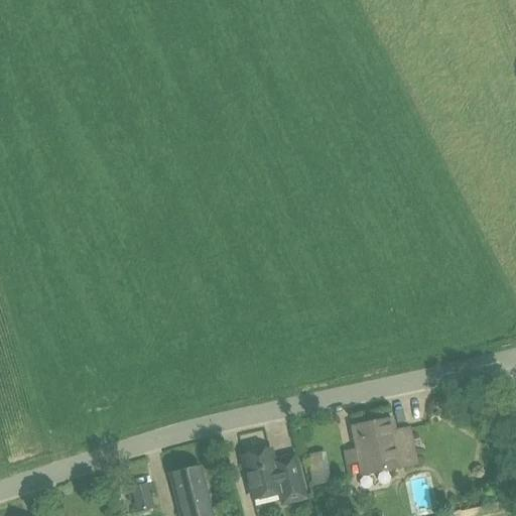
[(359,462),(361,475),(415,464),(407,428),(393,431),(391,419),(352,427),(356,449),(344,453),(347,464),(359,462)]
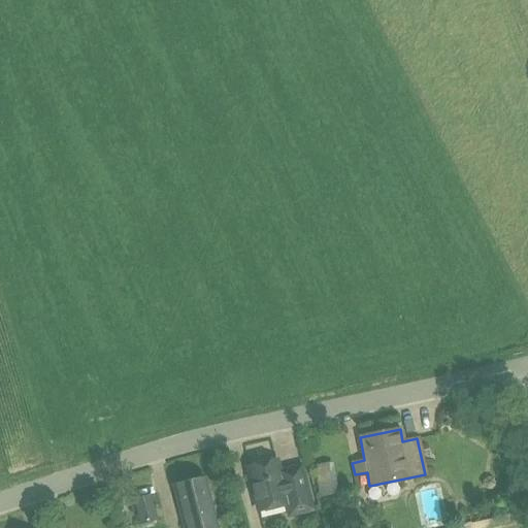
[(246,466),(257,510),(285,504),(288,516),(311,509),(300,465),(278,470),(275,459),(246,466)]
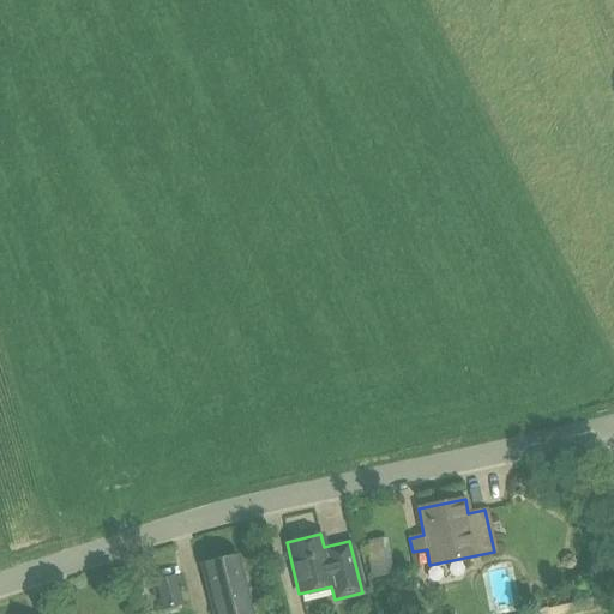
[(391,573),(385,539),(365,542),(371,577),(391,573)]
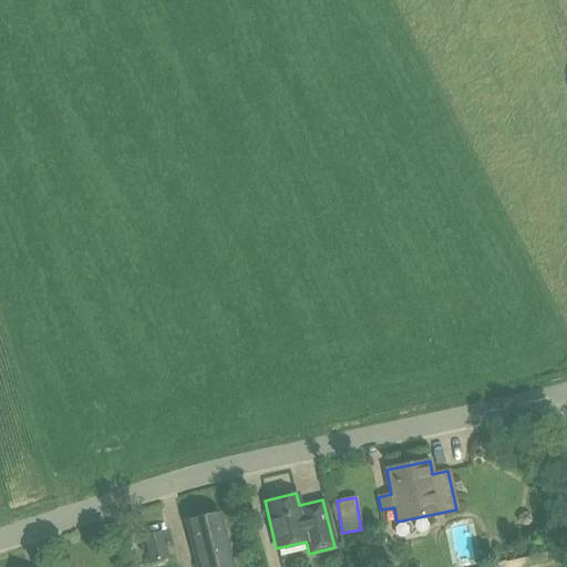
[(184,521),(195,566),(233,566),(219,512),(184,521)]
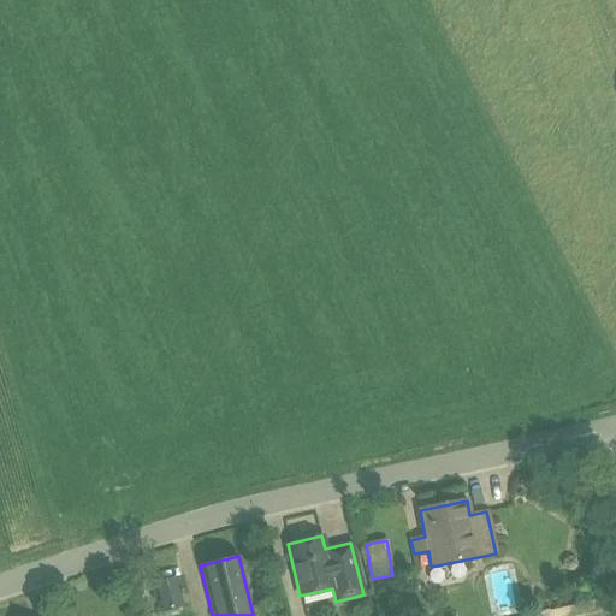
[(154,582),(163,612),(183,606),(176,578),(154,582)]
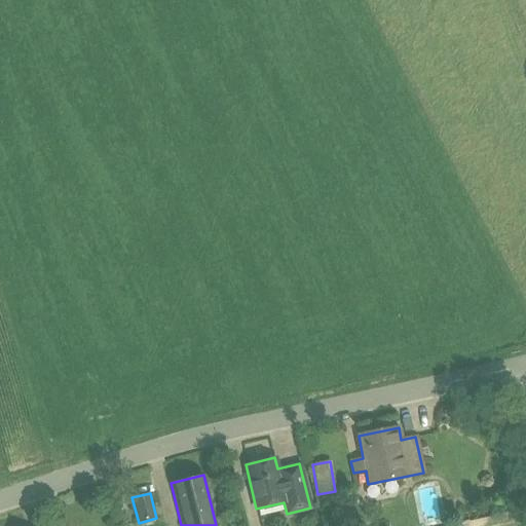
All buildings are outlined.
